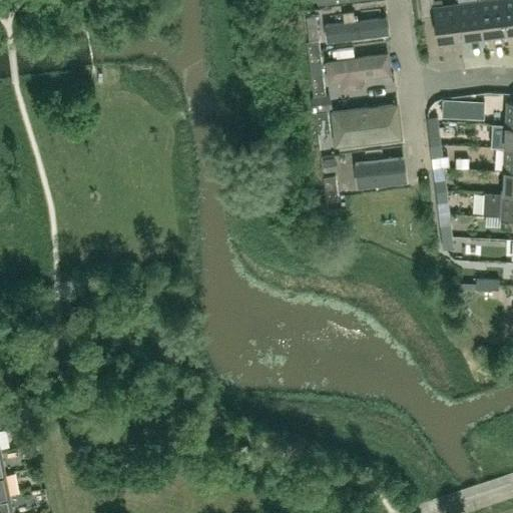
[(316,0),(317,8),(367,0),(316,0)]
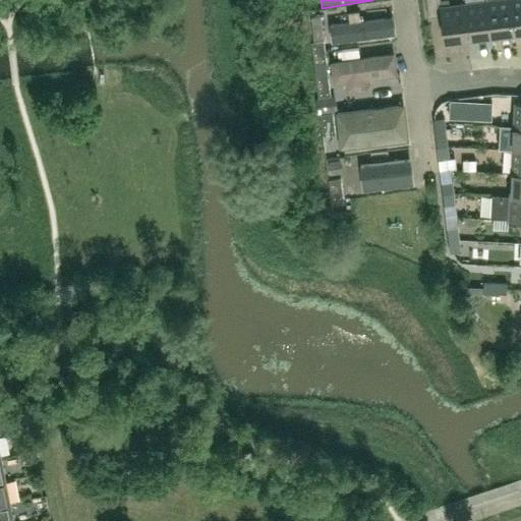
[(425,0),(427,17),(441,15),(444,41),(467,38),(463,2),(449,4),(448,0),(425,0)]
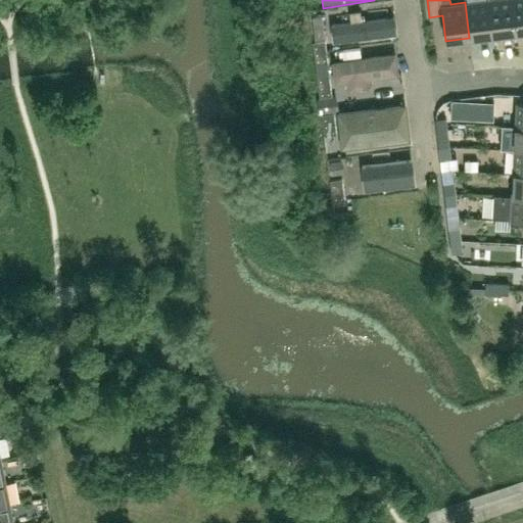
[(492,35),(487,0),(484,0),(465,2),(469,38),(492,35)]
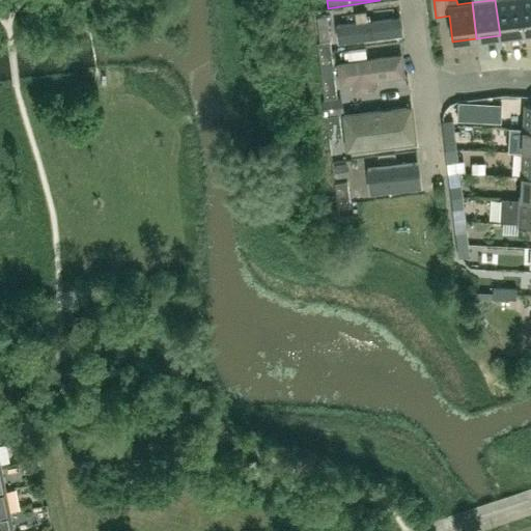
[(523,32),(519,0),(495,0),(500,35),(523,32)]
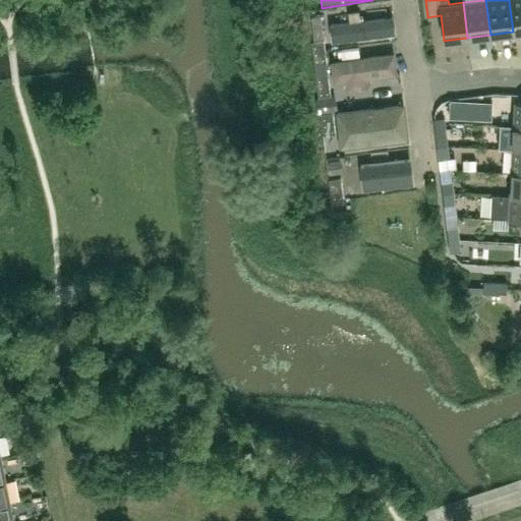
[(520,30),(520,0),(509,0),(513,32),(514,32),(520,30)]
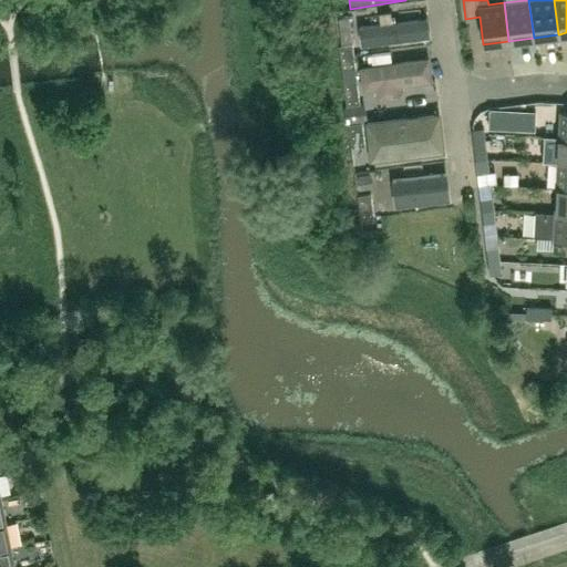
[(351,52),(426,43),(424,21),(390,26),(389,13),(348,18),(351,52)]
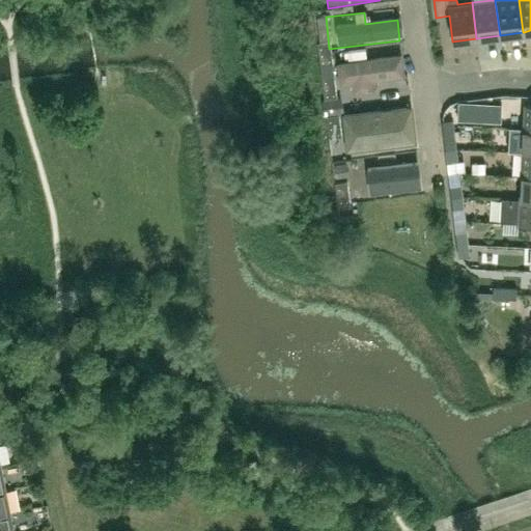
[(328,40),(315,42),(316,52),(318,64),(331,63),(328,40)]
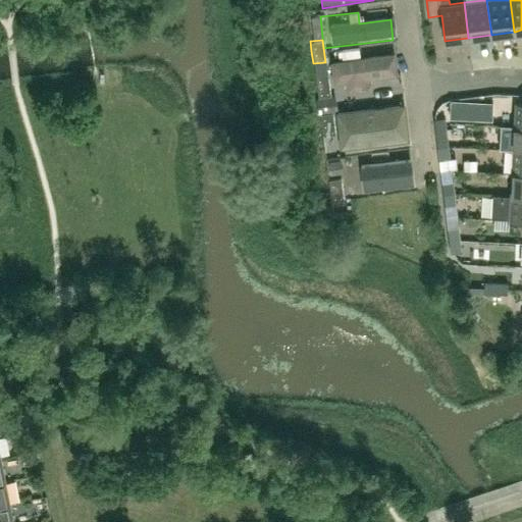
[(329,62),(331,88),(343,88),(343,98),(369,96),(368,83),(396,81),(395,58),(329,62)]
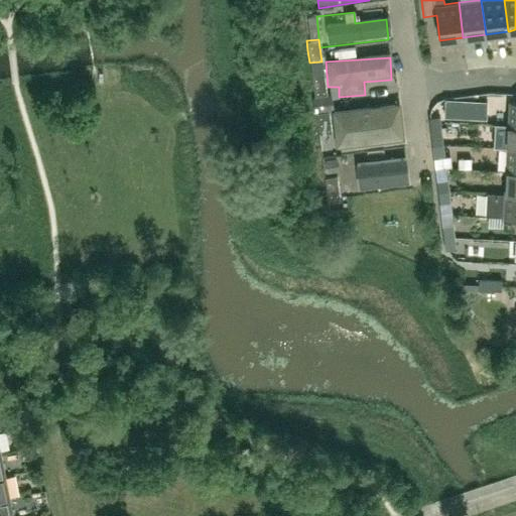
[(323,74),(310,76),(313,96),(326,95),(323,74)]
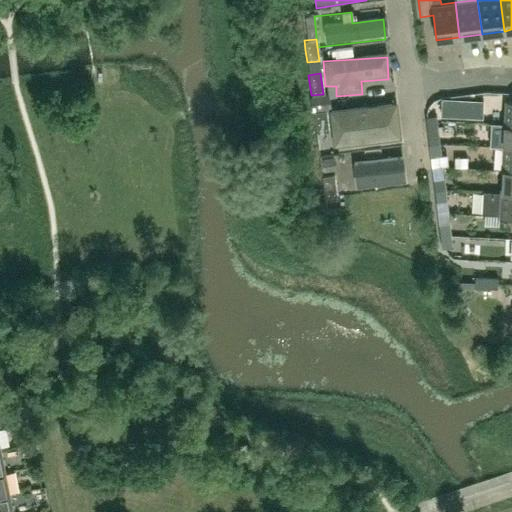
[(394,105),(329,114),(334,153),(400,144),(394,105)]
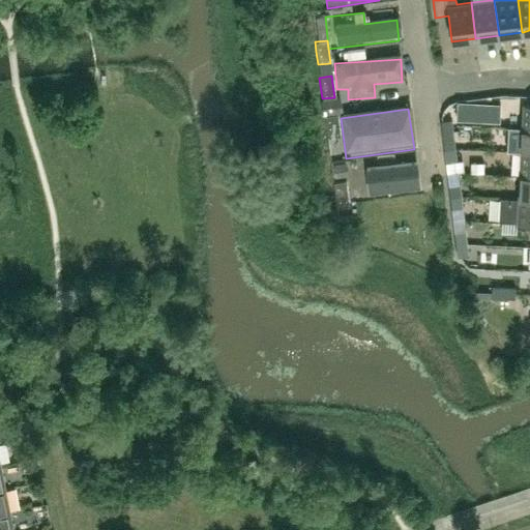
[(336,115),(324,117),(327,138),(340,136),(336,115)]
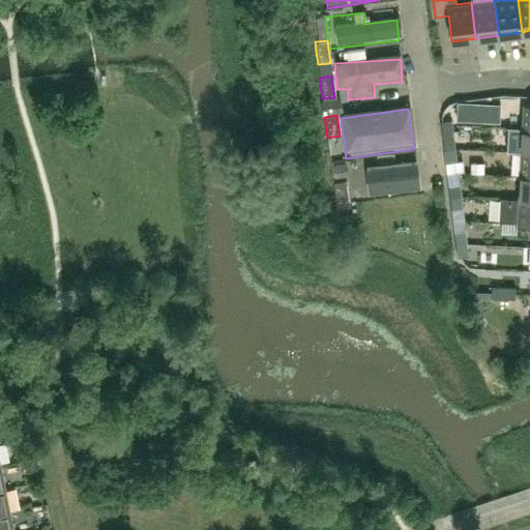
[(452,130),(451,119),(441,121),(442,131),(452,130)]
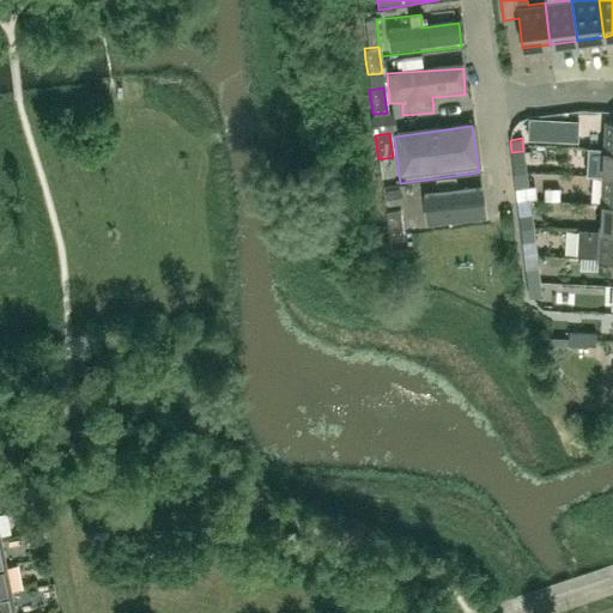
[(602,175),(612,175),(612,147),(605,147),(590,147),(589,174),(602,175)]
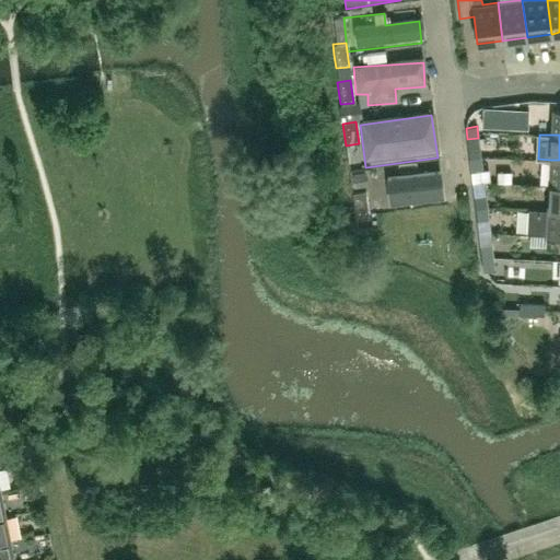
[(480,150),(478,138),(467,139),(469,151),(480,150)]
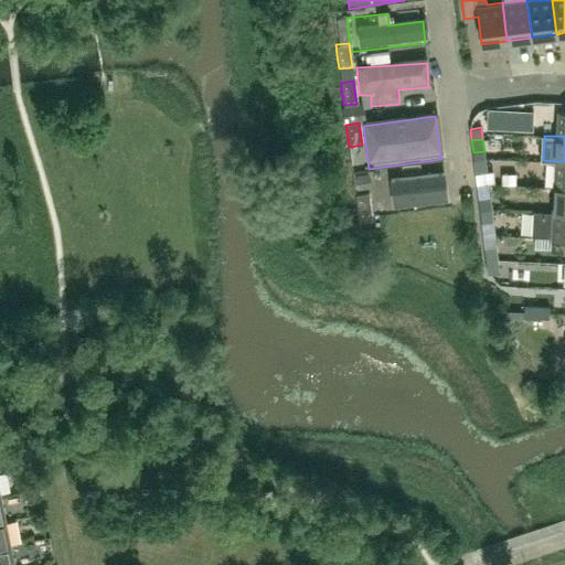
[(487,170),(486,158),(473,159),(476,171),(487,170)]
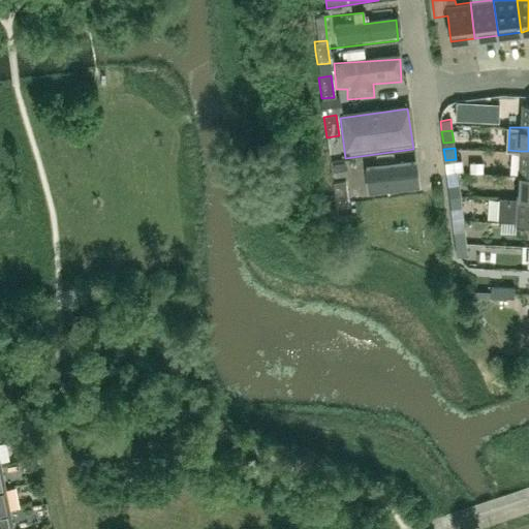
[(520,151),(519,175),(528,175),(528,151),(520,151)]
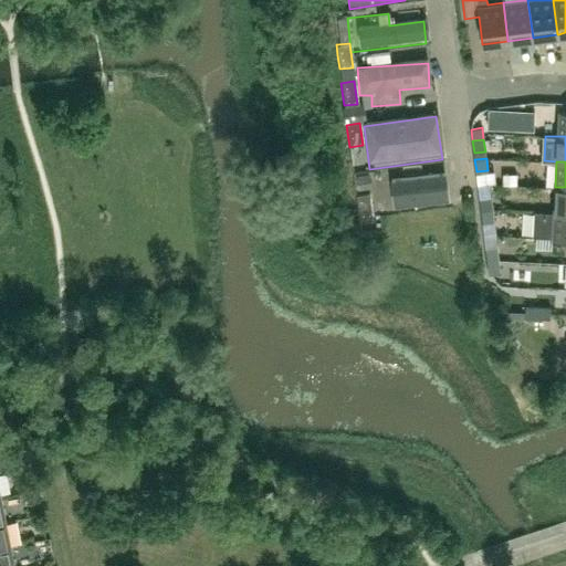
[(503,173),(503,184),(516,184),(517,173),(503,173)]
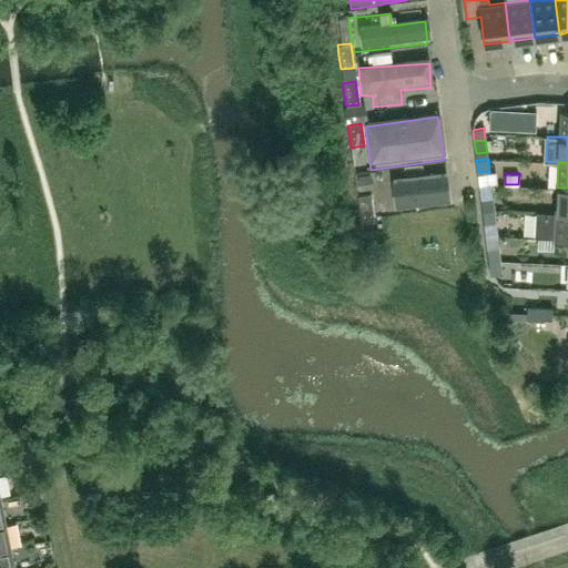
[(556,212),(567,212),(567,188),(557,188),(556,212)]
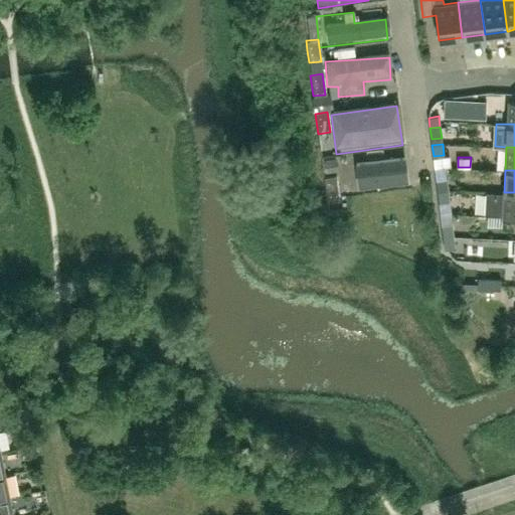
[(337,176),(325,177),(328,198),(340,196),(337,176)]
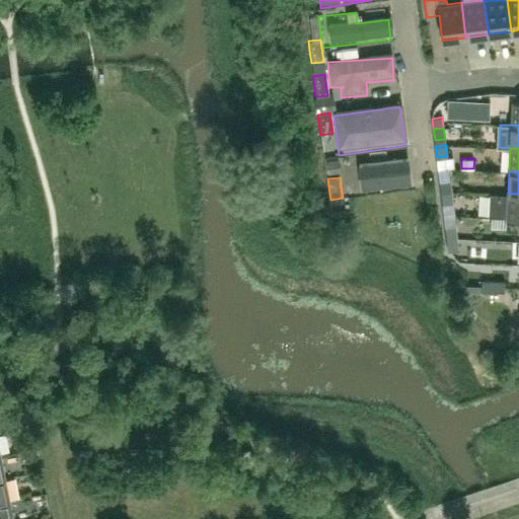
[(451,191),(450,179),(439,181),(441,193),(451,191)]
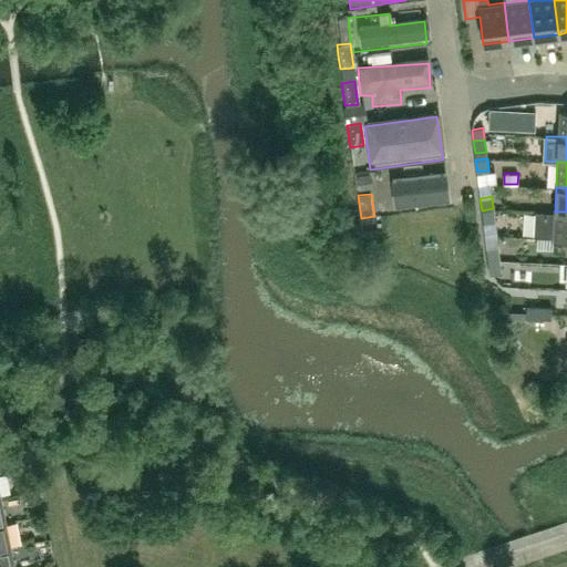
[(495,222),(493,208),(482,210),(483,223),(495,222)]
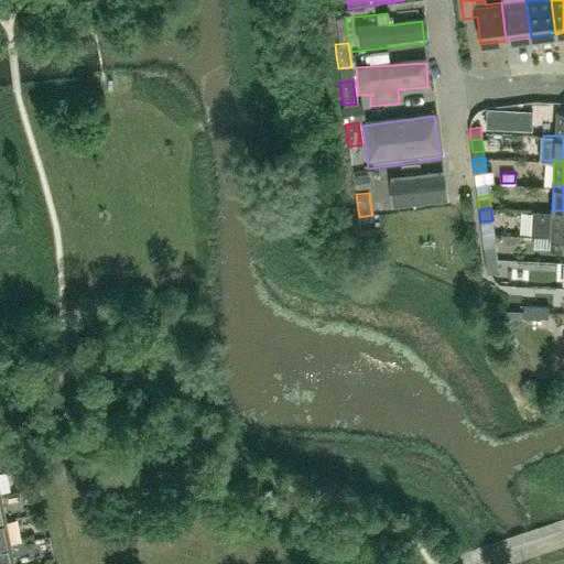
[(533,209),(531,236),(563,237),(563,210),(552,210),(533,209)]
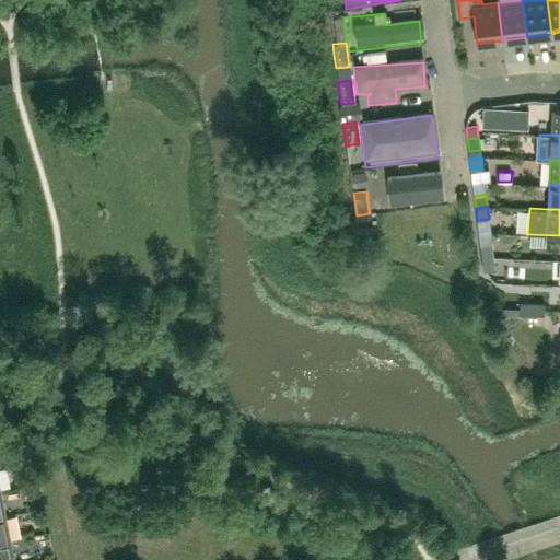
[(493,257),(492,245),(480,246),(482,258),(493,257)]
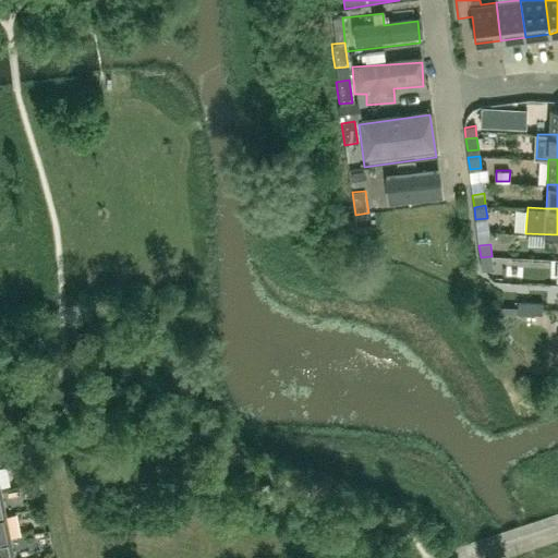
[(493,268),(492,256),(481,257),(482,269),(493,268)]
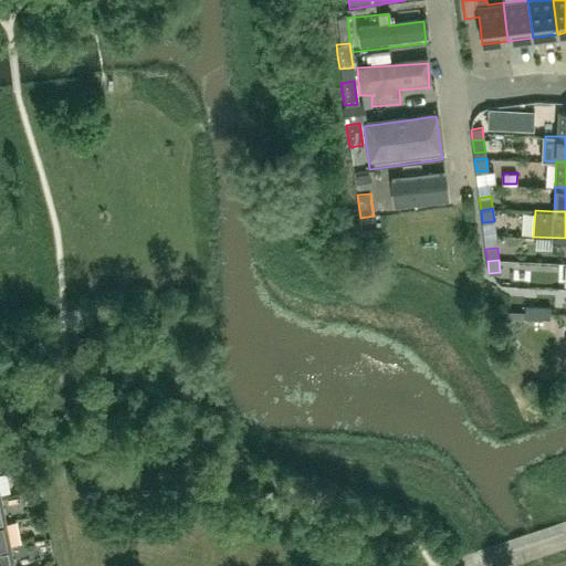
[(537,318),(538,306),(525,305),(525,317),(537,318)]
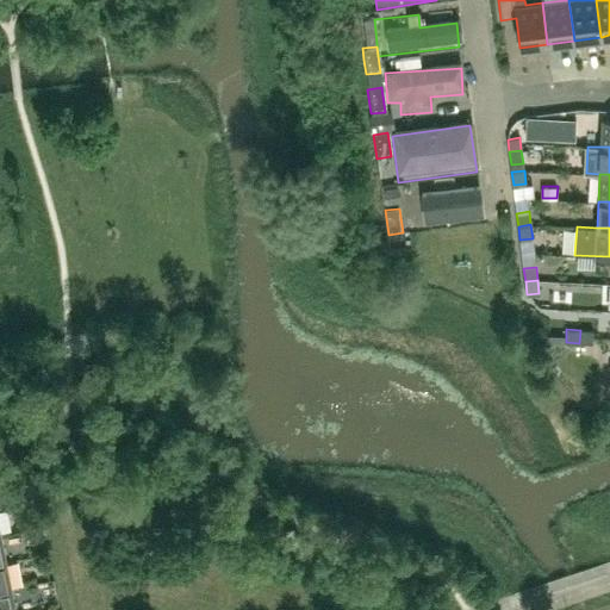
[(593,343),(593,331),(580,330),(579,343),(593,343)]
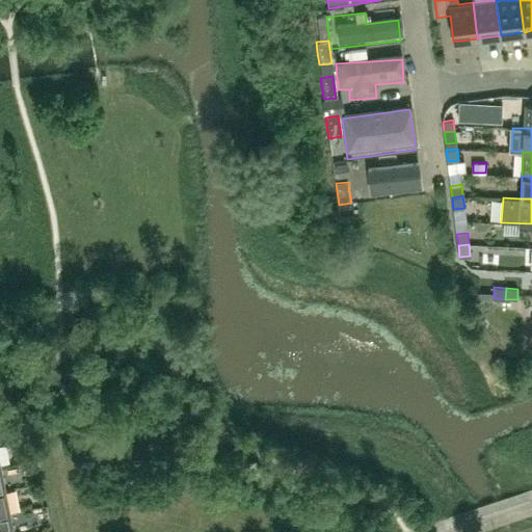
[(0,515),(10,513),(5,490),(0,490),(0,515)]
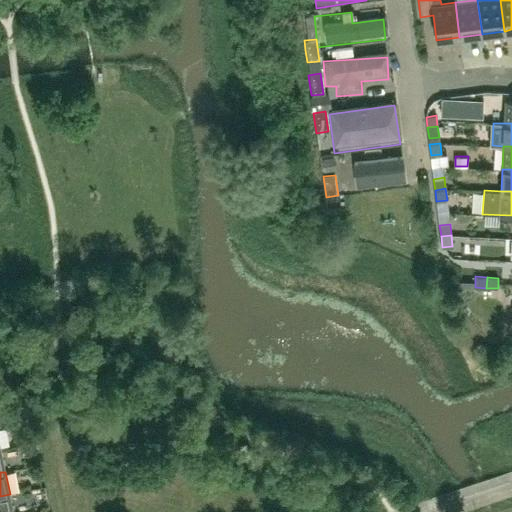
[(13,511),(10,494),(0,496),(0,511),(13,511)]
